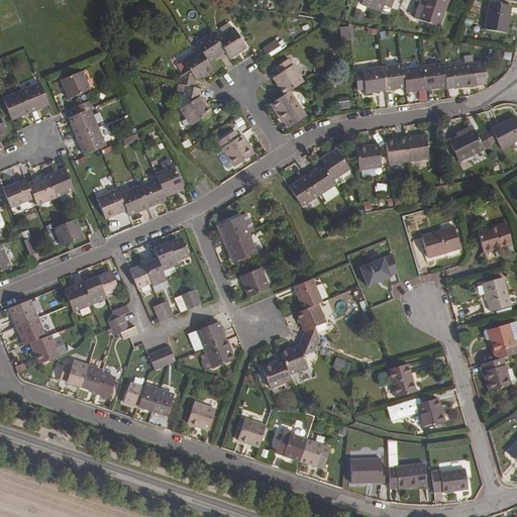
[(363,0),(362,5),(388,14),(390,8),(391,8),(393,0),(363,0)]
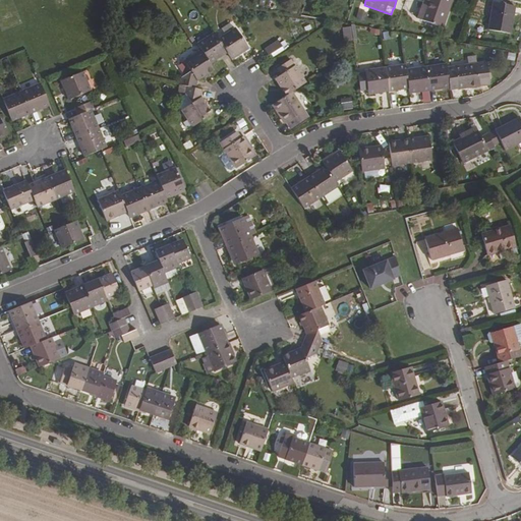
[(423,0),(417,18),(421,19),(427,0),(423,0)]
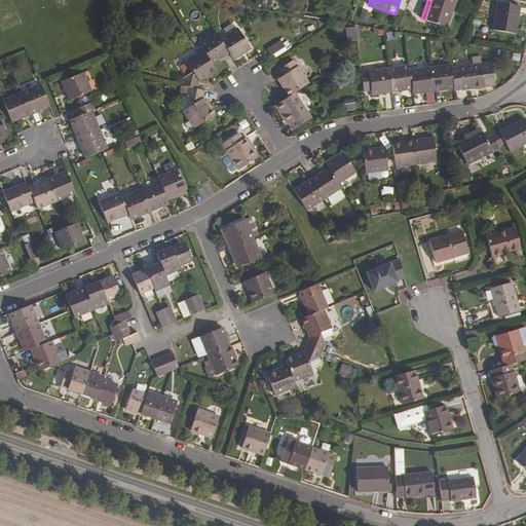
[(431,0),(425,20),(447,28),(456,0),(431,0)]
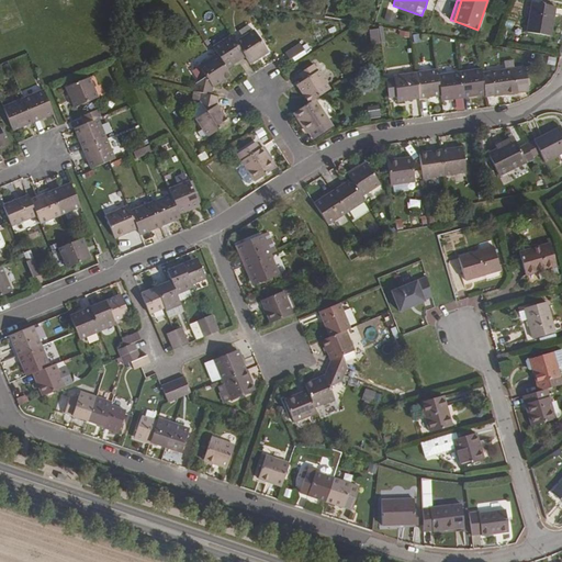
[(531,2),(527,33),(550,36),(555,7),(531,2)]
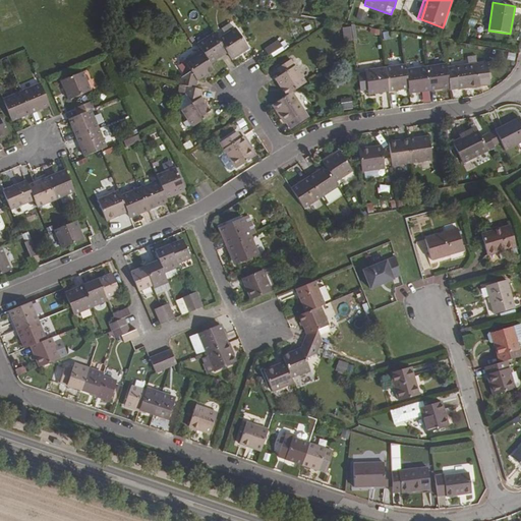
[(358,11),(356,18),(365,21),(367,14),(358,11)]
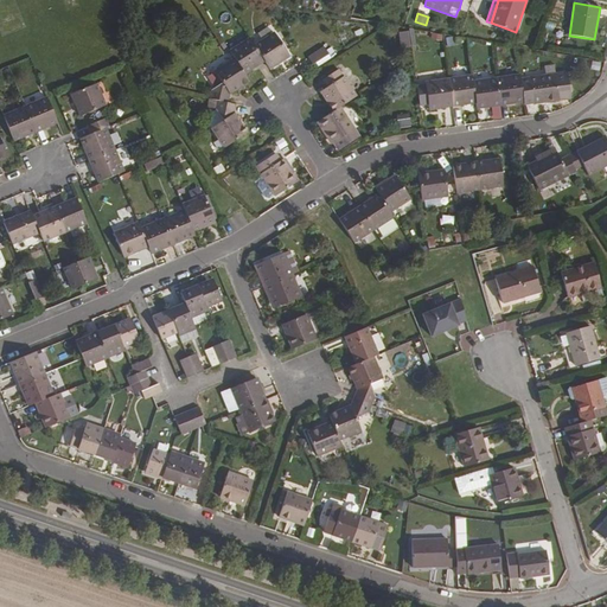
[(404,48),(415,45),(411,30),(400,32),(404,48)]
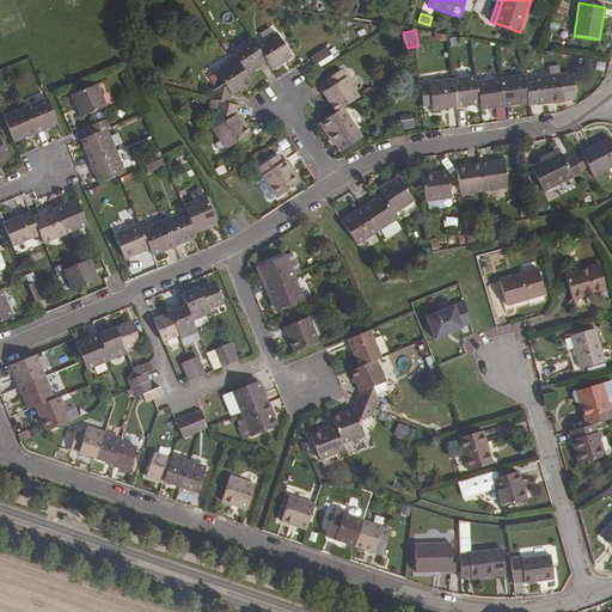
[(276,32),(257,46),(267,61),(271,69),(291,56),(276,32)]
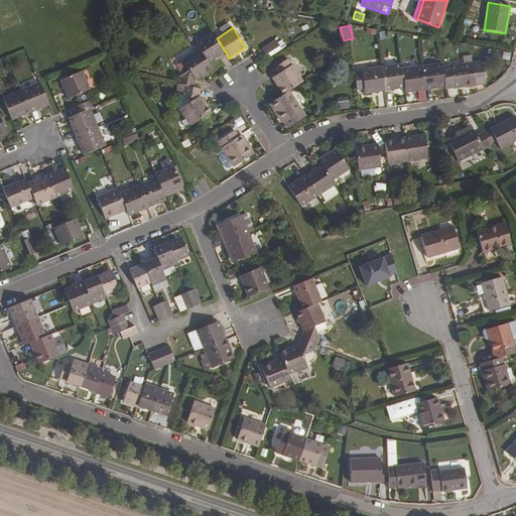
[(196,43),(200,49),(209,62),(225,51),(217,38),(213,32),(196,43)]
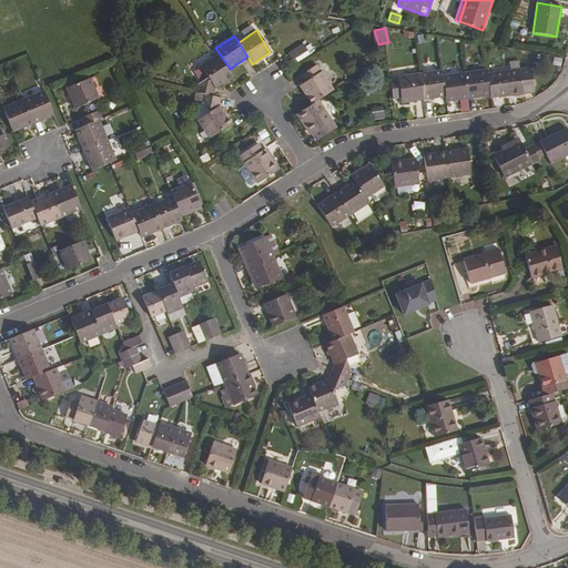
[(303,44),(288,53),(293,60),(307,51),(303,44)]
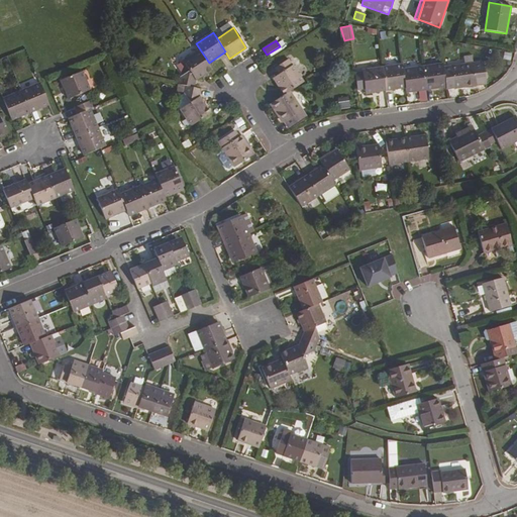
[(189,71),(180,77),(178,85),(185,86),(194,88),(196,81),(213,69),(209,63),(200,49),(183,61),(189,71)]
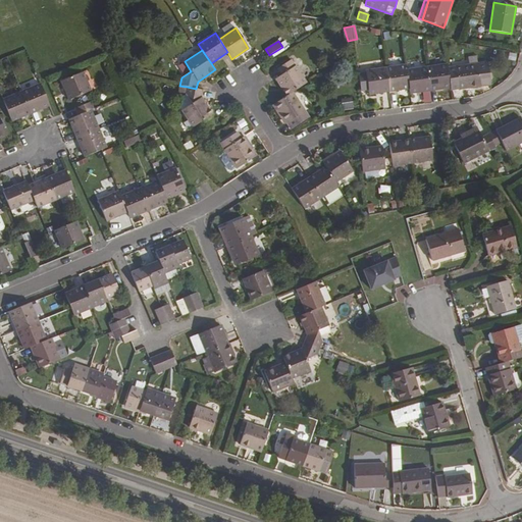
[(509,53),(508,59),(515,61),(516,54),(509,53)]
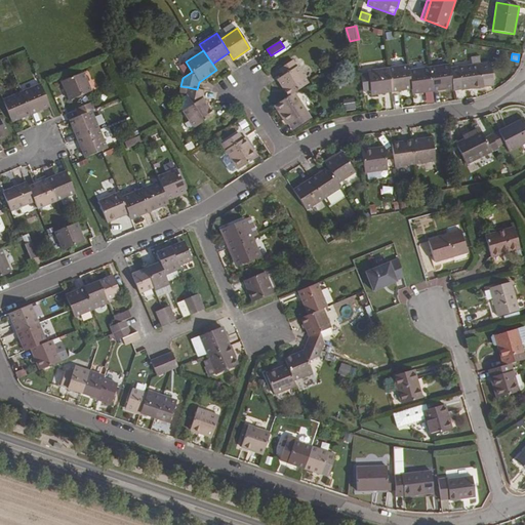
[(405,56),(392,58),(393,66),(406,64),(405,56)]
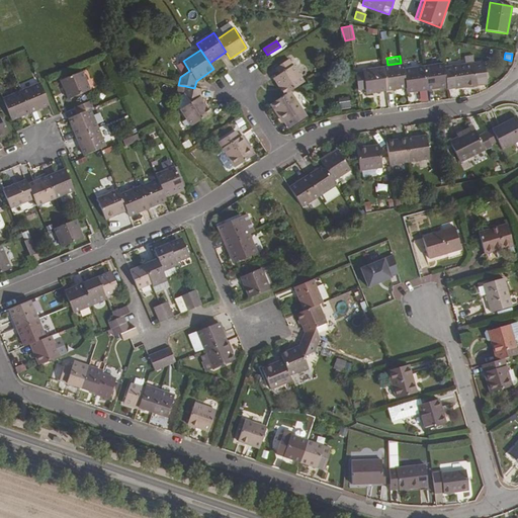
[(289,59),(275,68),(279,74),(273,78),(284,95),(290,91),(304,82),(289,59)]
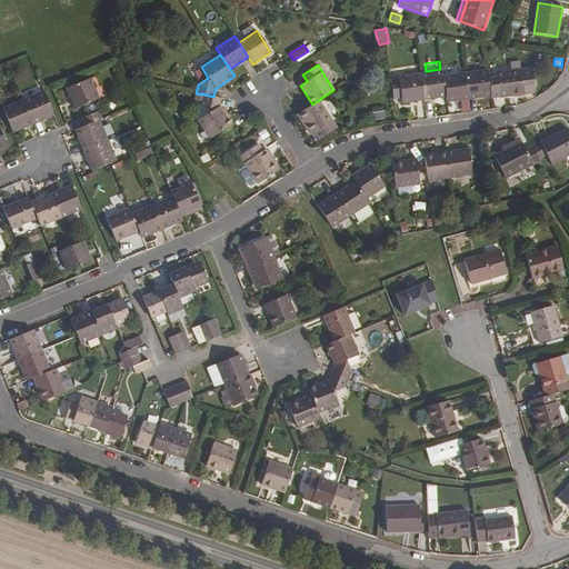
[(520,69),(496,73),(499,96),(500,98),(525,93),(536,92),(531,68),(520,69)]
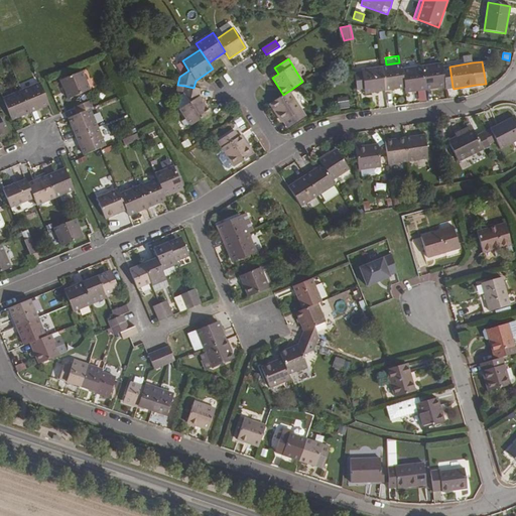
[(442,63),(422,67),(425,90),(445,87),(442,68),(442,63)]
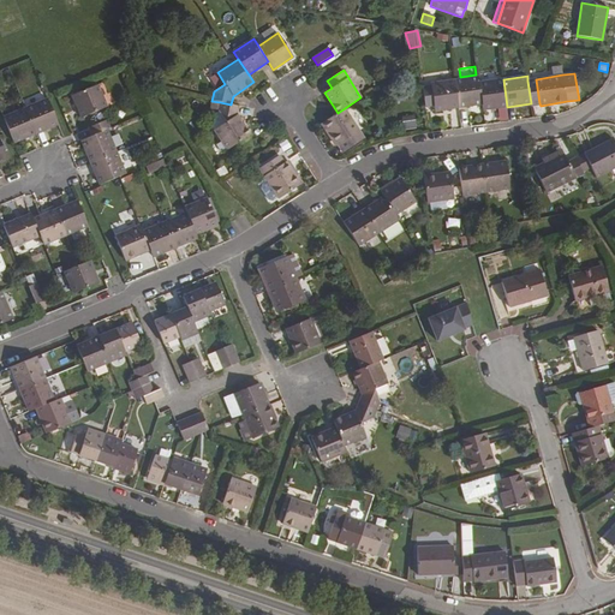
[(478,77),(455,81),(459,108),(483,105),(479,83),(478,77)]
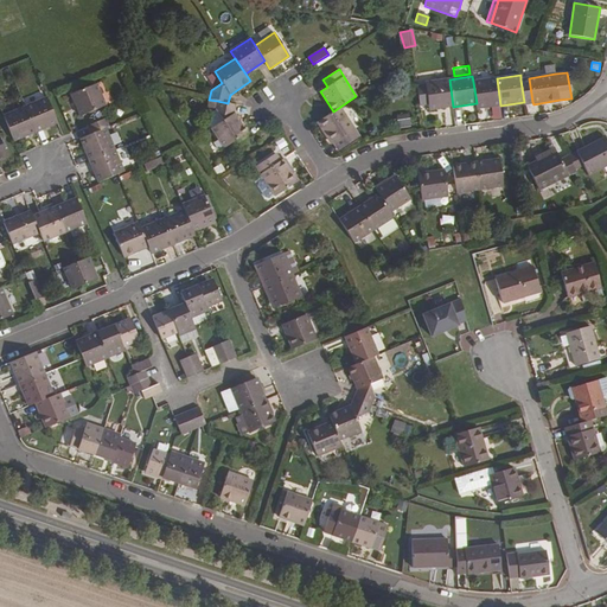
[(497,78),(473,82),(477,103),(477,109),(500,106),(497,78)]
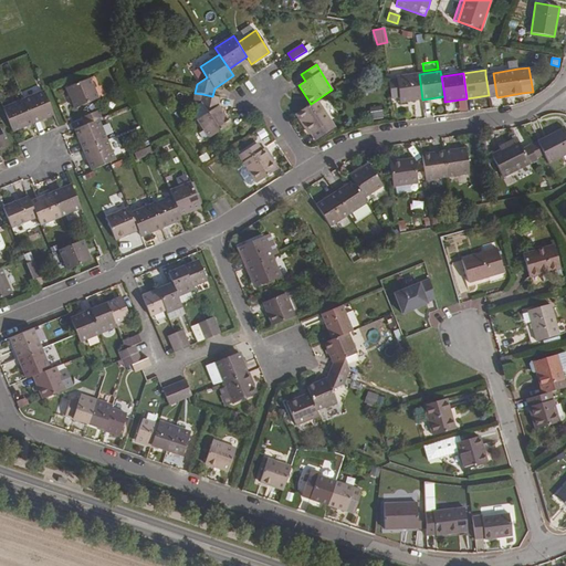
[(493,73),(485,74),(489,95),(489,97),(496,95),(493,73)]
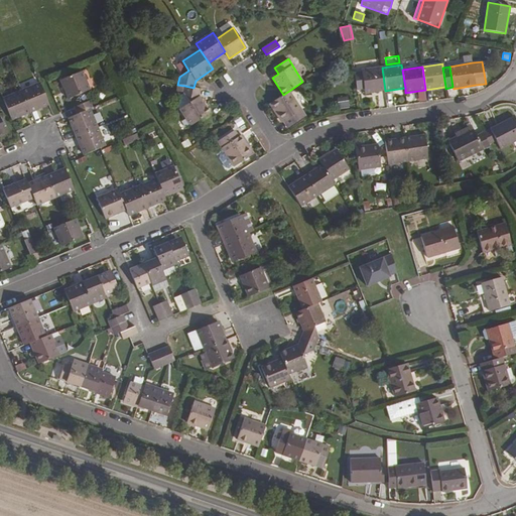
[(361,71),(365,94),(385,91),(382,68),(361,71)]
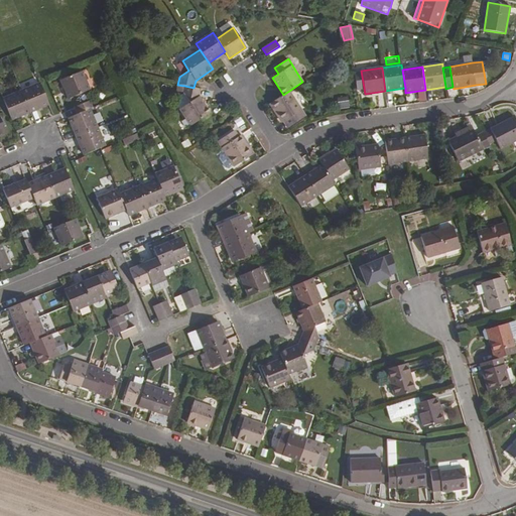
[(82,72),(60,81),(68,99),(90,90),(82,72)]
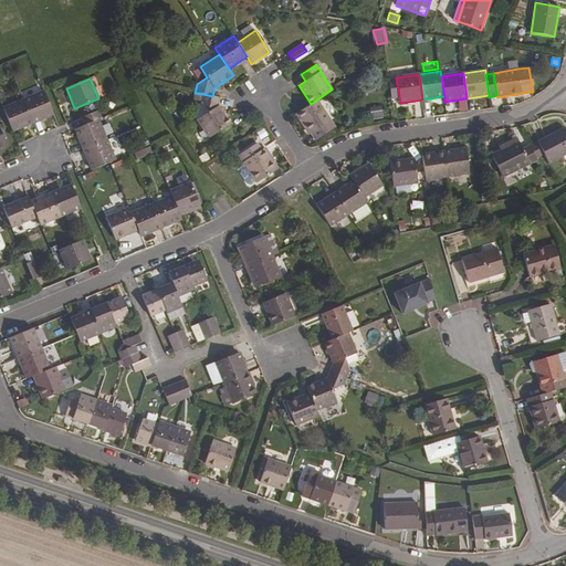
[(44,91),(23,100),(33,123),(54,114),(44,91)]
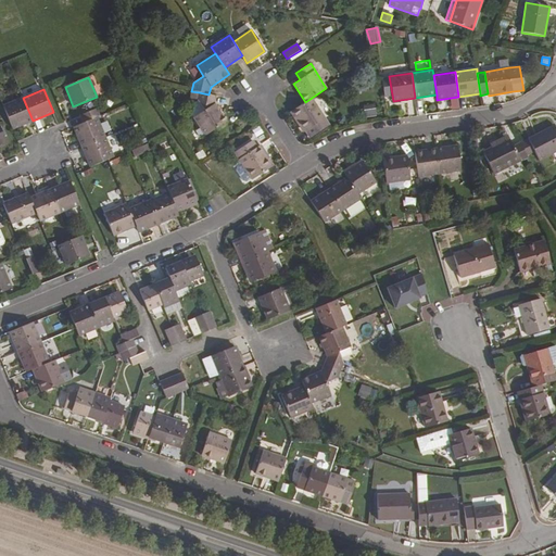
[(189,110),(205,136),(226,122),(215,103),(216,96),(209,95),(199,92),(198,100),(198,101),(189,106),(189,110)]
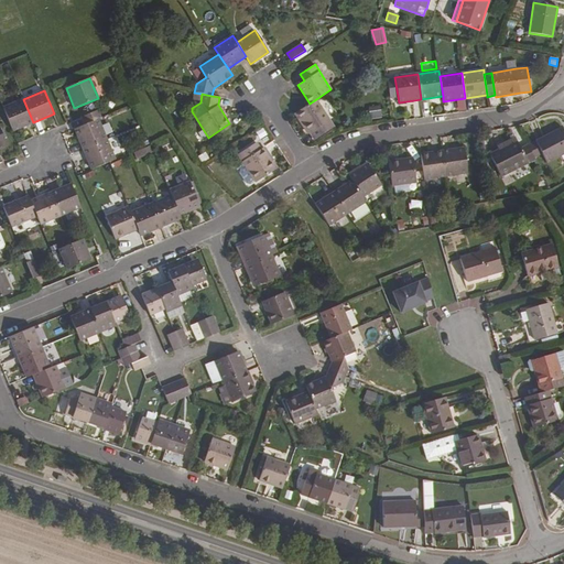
[(23,99),(3,107),(13,131),(33,122),(23,99)]
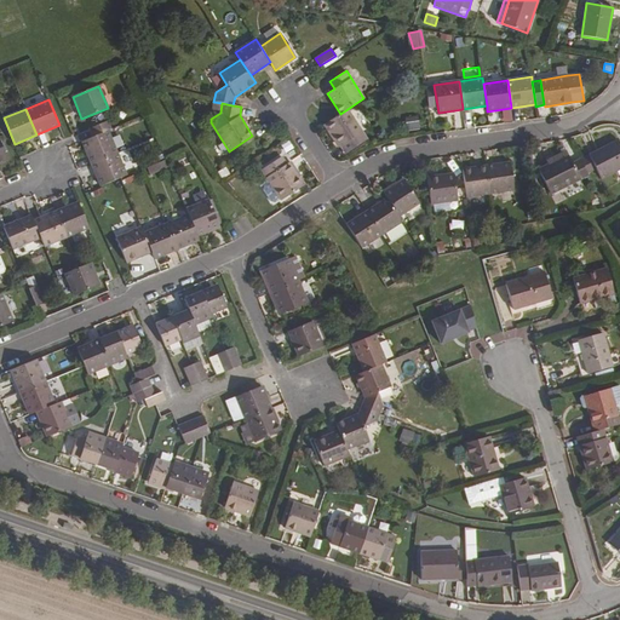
[(340,114),(325,125),(339,148),(340,147),(346,154),(367,141),(348,109),(340,114)]
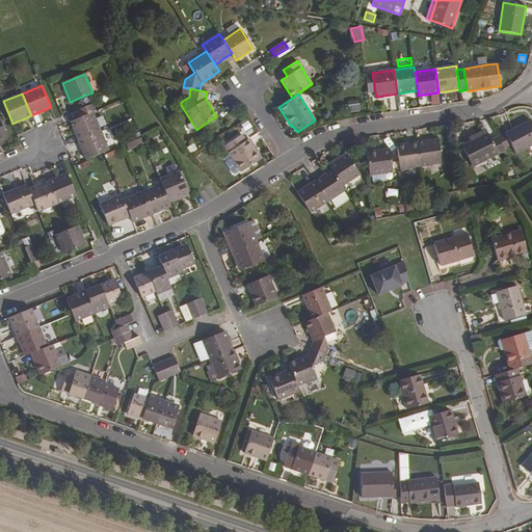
[(348,102),(349,109),(360,108),(358,101),(348,102)]
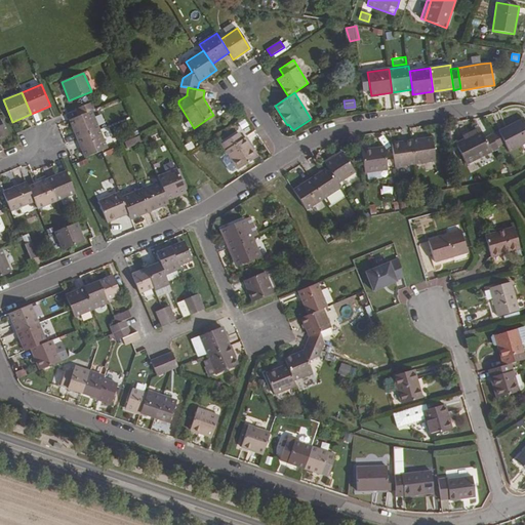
[(91,103),(76,109),(79,116),(91,111),(94,110),(91,103)]
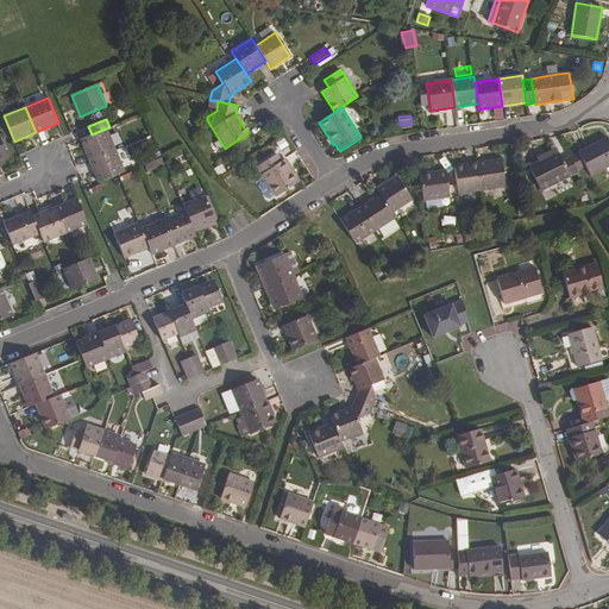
[(92,135),(80,139),(89,162),(115,151),(106,129),(92,135)]
